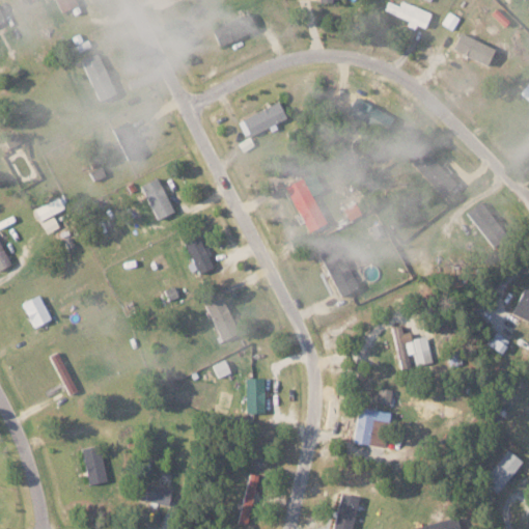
[(77,6),(74,0),(54,0),(59,12),(77,6)]
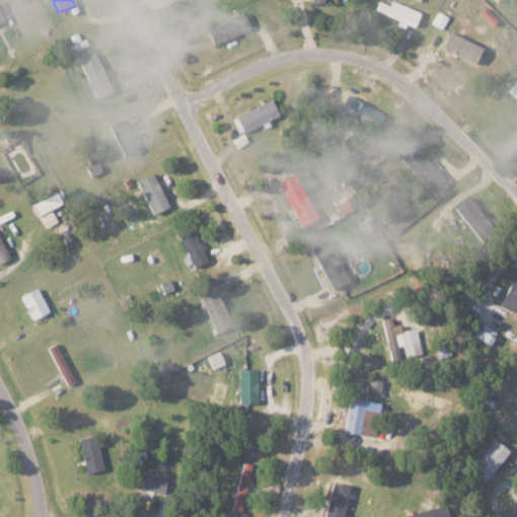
[(375,11),(399,21),(397,26),(405,29),(408,25),(416,28),(422,13),(393,1),(391,7),(379,2),(375,11)]
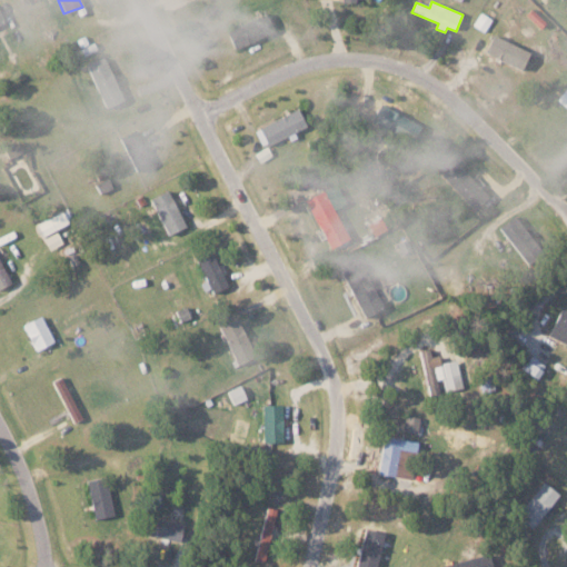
[(527,16),(541,29),(546,23),(531,10),(527,16)]
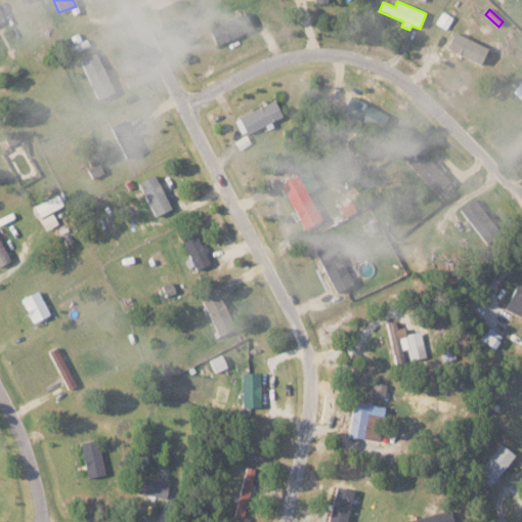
[(210,31),(218,47),(254,30),(246,12),(210,31)]
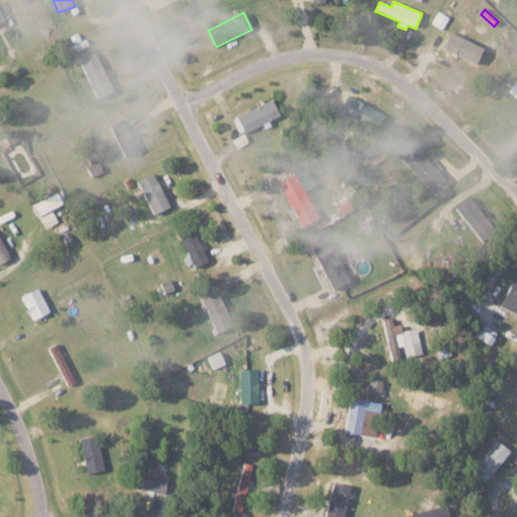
[(433,24),(444,30),(451,19),(440,12),(433,24)]
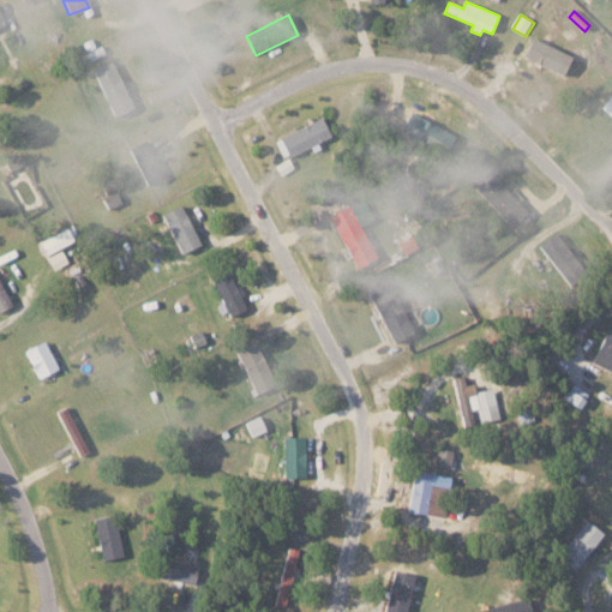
[(573,57),(532,40),(523,58),(564,76),(573,57)]
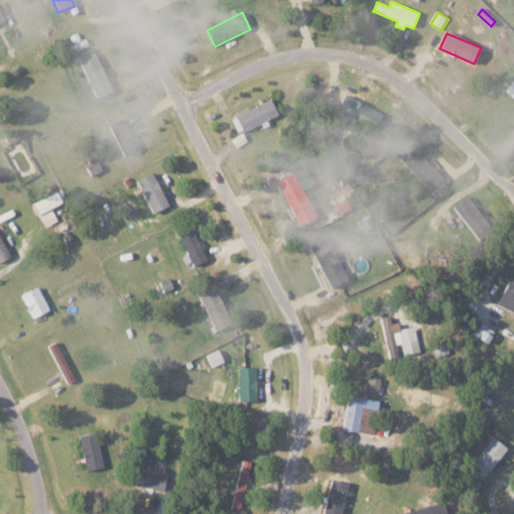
[(79,59),(97,99),(114,91),(95,52),(79,59)]
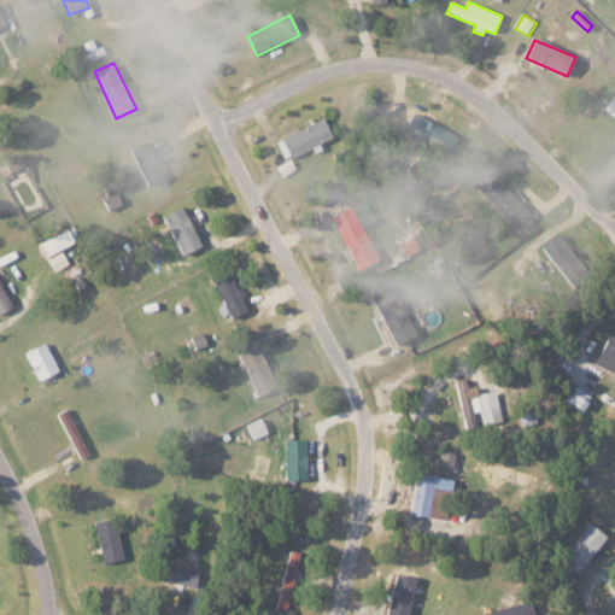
[(604,113),(614,119),(614,98),(604,113)]
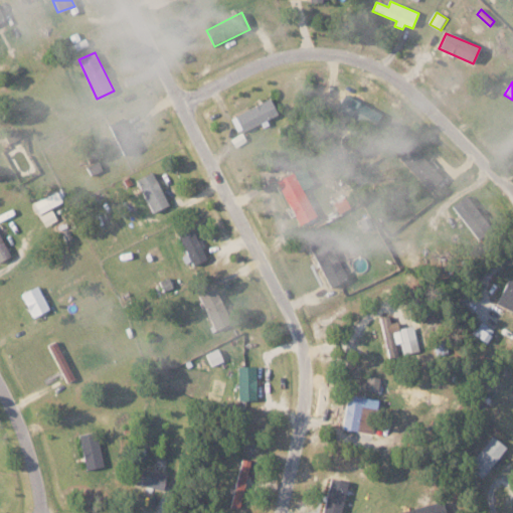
[(336,111),(369,128),(377,112),(344,95),(336,111)]
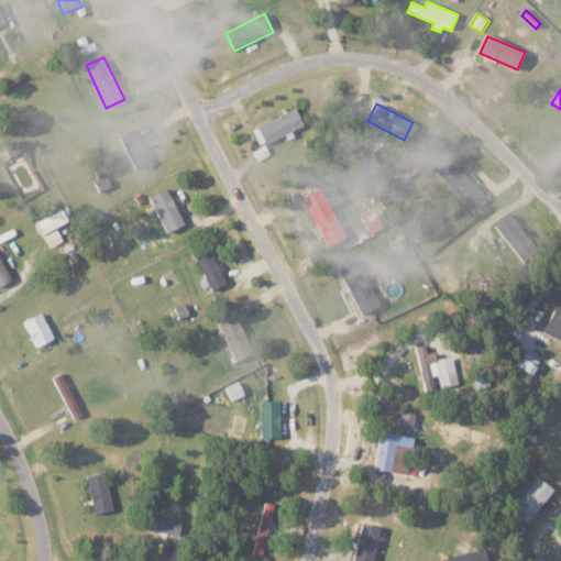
[(265,145),(304,127),(295,109),(256,128),(265,145)]
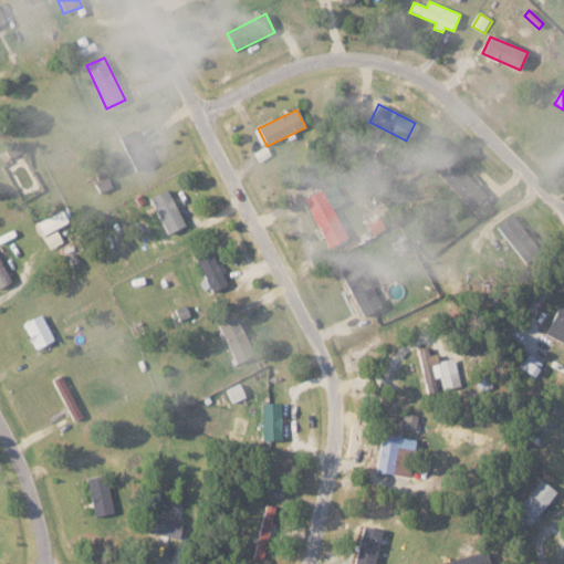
[(152,167),(138,131),(123,136),(135,173),(152,167)]
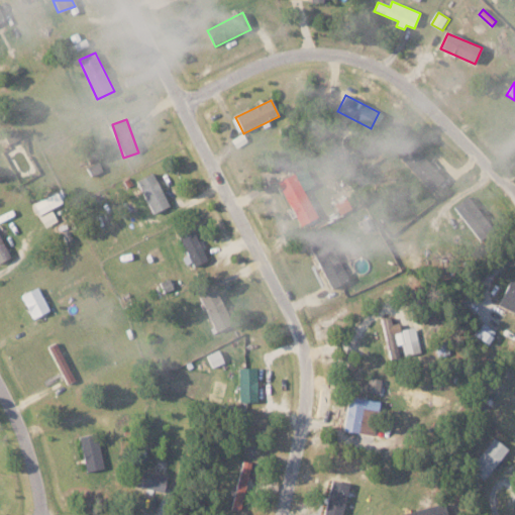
[(9,144),(21,139),(17,130),(5,136),(9,144)]
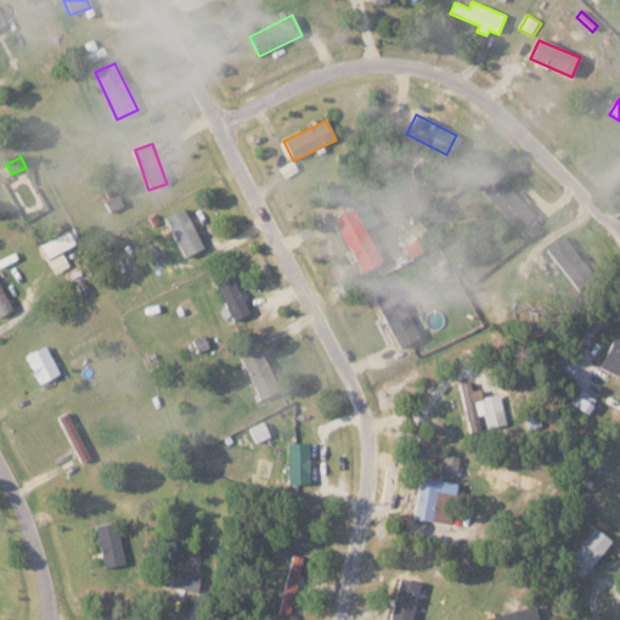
[(111,213),(125,207),(120,196),(106,203),(111,213)]
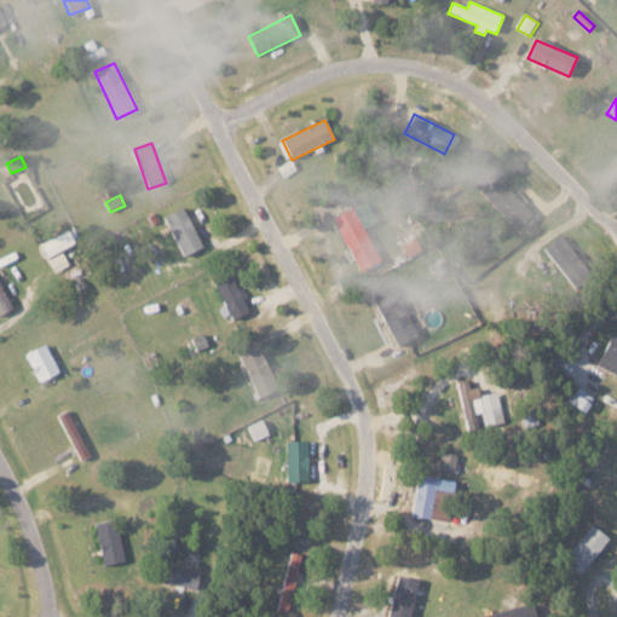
[(378,223),(367,201),(333,218),(358,271),(380,261),(364,229),(378,223)]
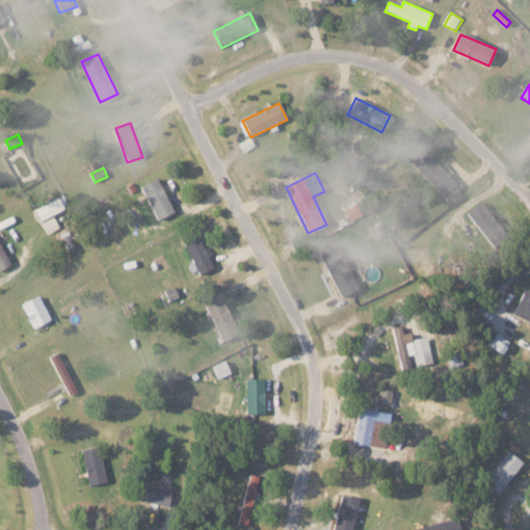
[(175,212),(158,178),(141,187),(158,220),(175,212)]
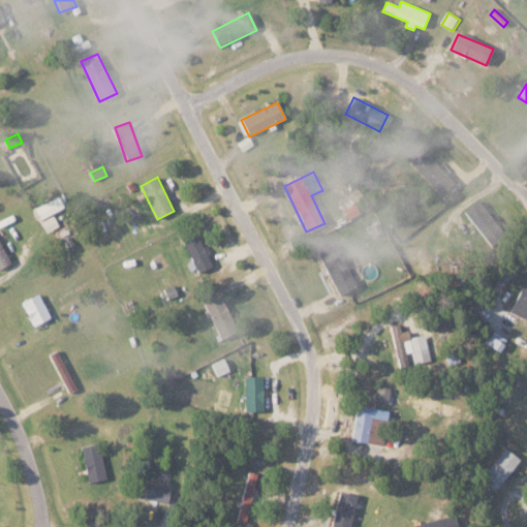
[(64,209),(58,197),(34,211),(40,222),(64,209)]
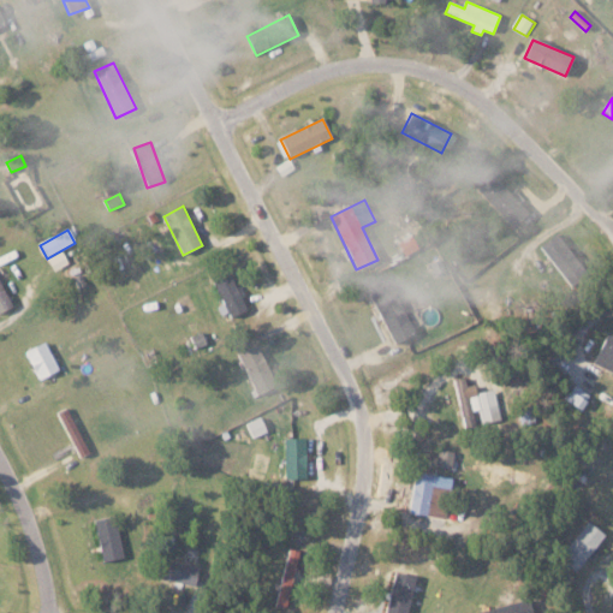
[(582,266),(557,233),(539,248),(564,279),(582,266)]
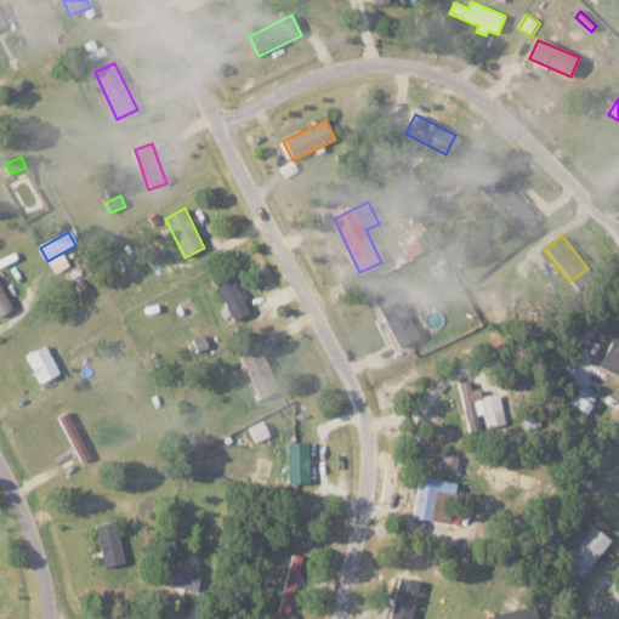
[(424,253),(416,239),(402,248),(410,260),(424,253)]
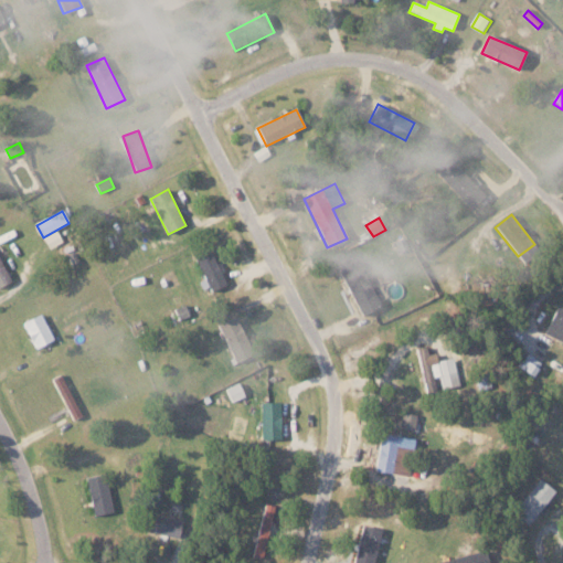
[(45,237),(51,250),(63,244),(59,232),(45,237)]
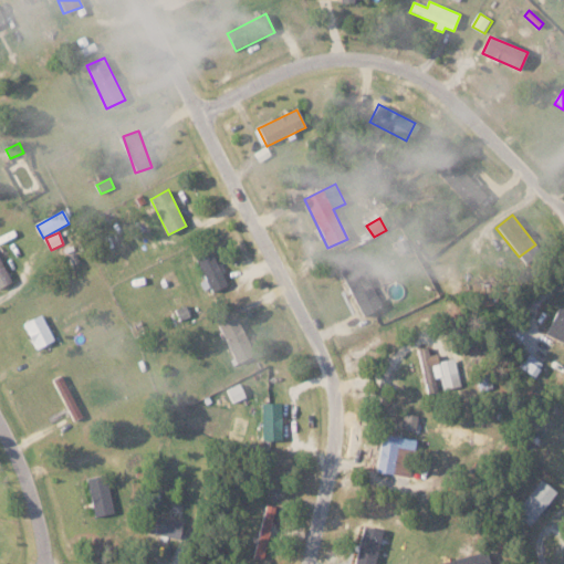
[(206,280),(200,282),(206,295),(227,286),(213,251),(196,259),(206,280)]
